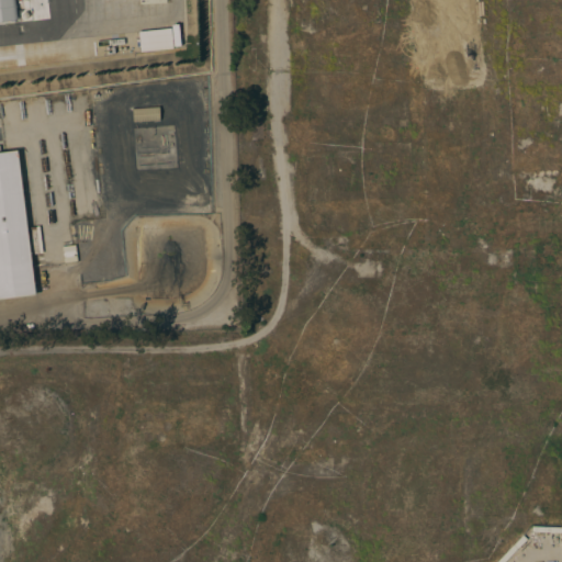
[(0,0),(0,23),(17,21),(13,0),(0,0)]
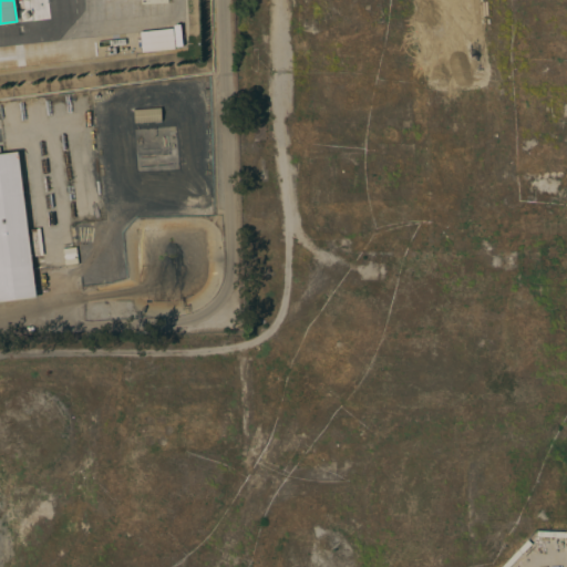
[(138,31),(141,52),(186,47),(185,33),(173,34),(172,28),(138,31)]
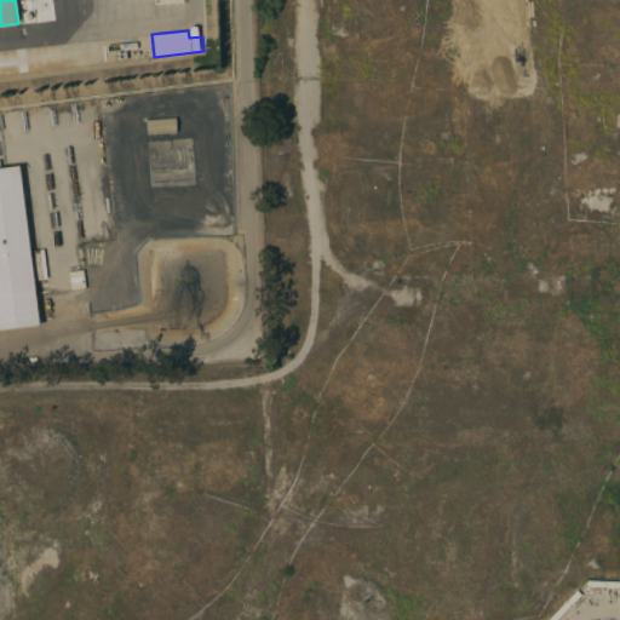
[(145,120),(176,118),(177,132),(147,135),(145,120)]
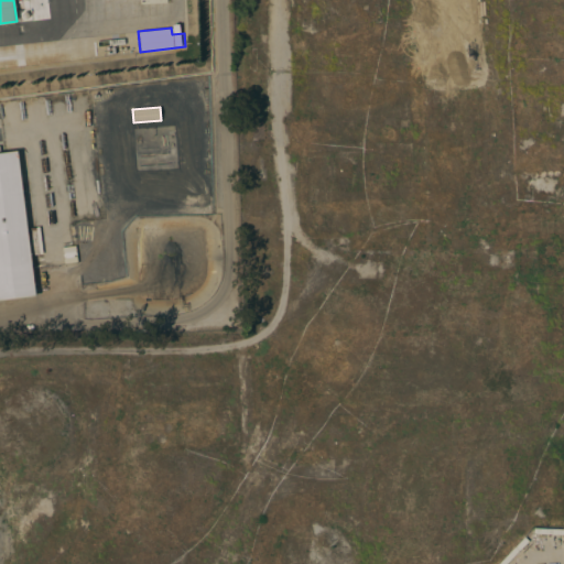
[(36,295),(0,300),(0,152),(18,150),(36,295)]
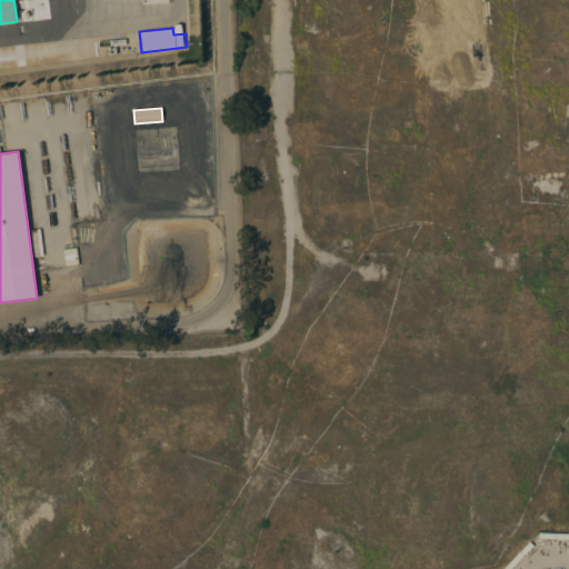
[(568,568),(568,558),(537,563),(537,568),(568,568)]
